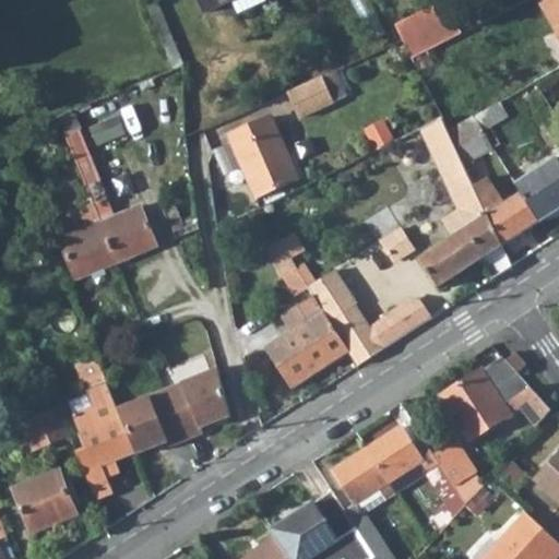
[(147,0),(144,1),(171,70),(182,67),(156,0),(147,0)]
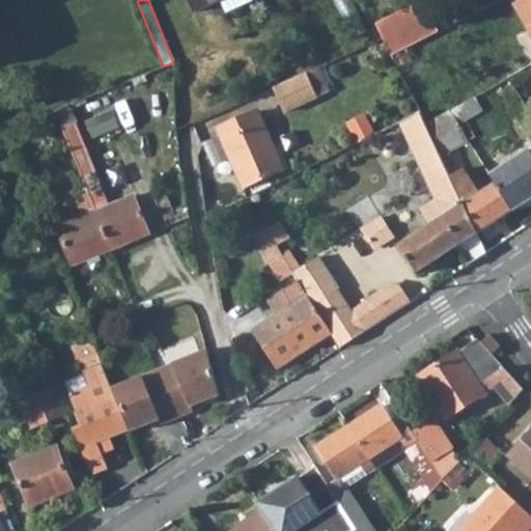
[(187,0),(193,12),(221,0),(187,0)]
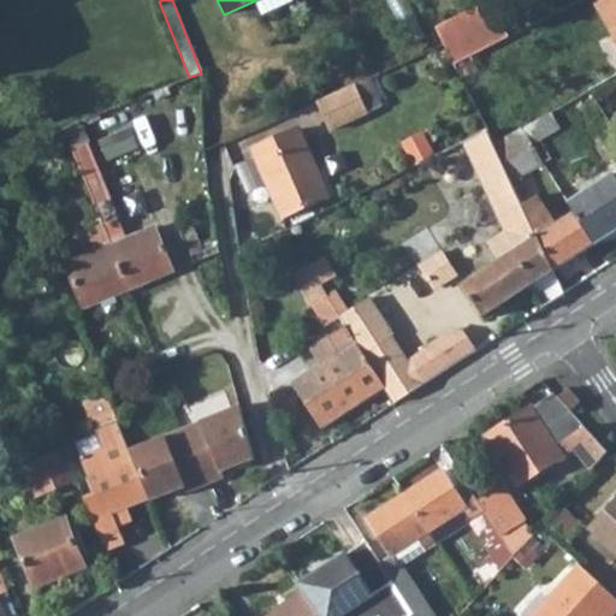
[(256,0),(262,15),(294,1),(292,0),(256,0)]
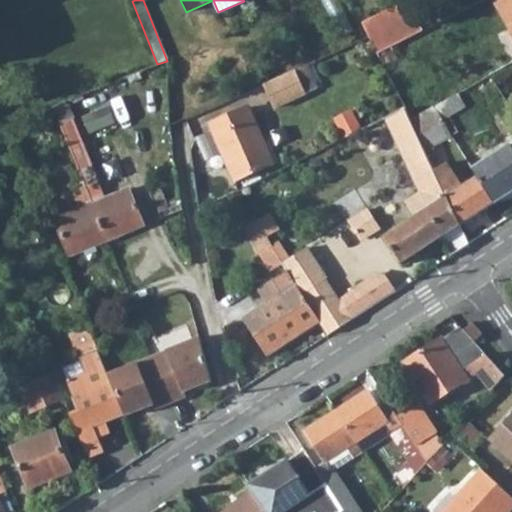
[(407,0),(388,10),(395,24),(414,14),(407,0)]
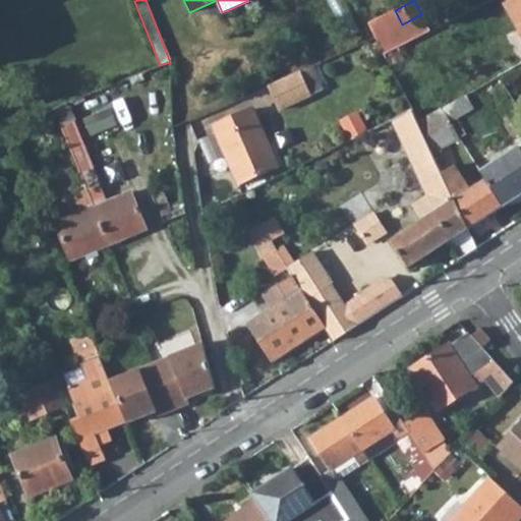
[(520,0),(502,0),(520,35),(520,0)]
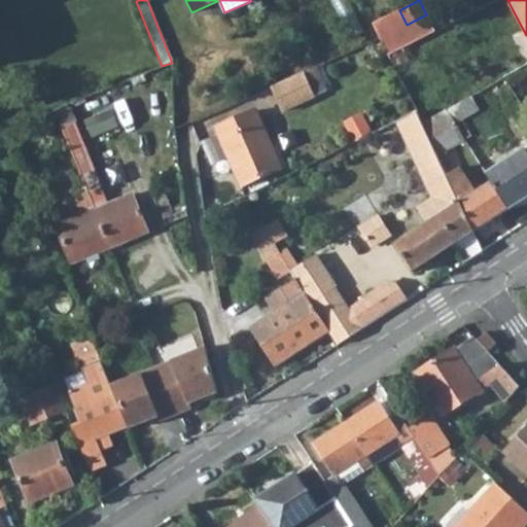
[(399,10),(373,24),(388,56),(435,31),(426,14),(407,25),(399,10)]
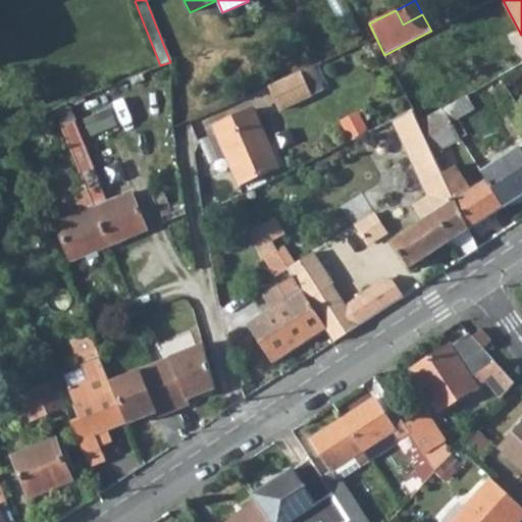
[(300,72),(312,95),(323,90),(313,66),(300,72)]
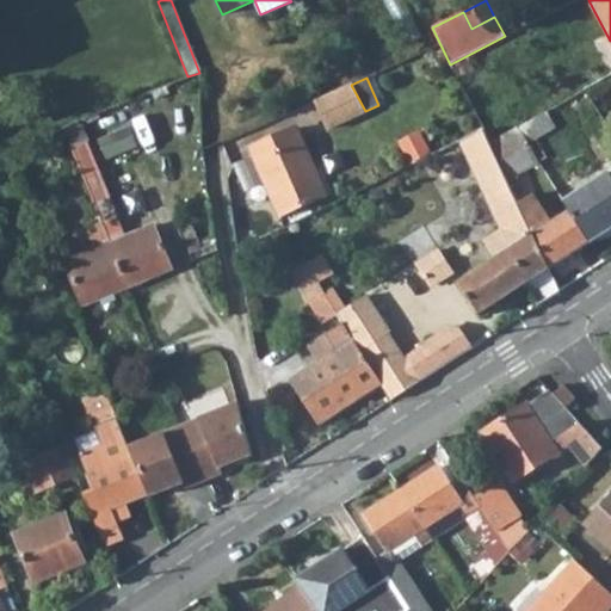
[(351,85),(314,102),(327,129),(365,111),(351,85)]
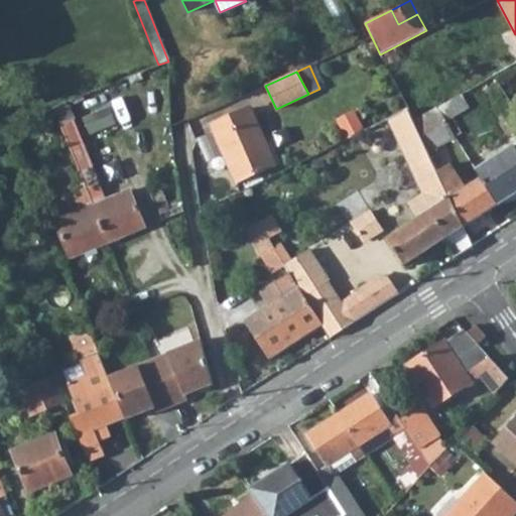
[(484,97),(486,99),(501,89),(493,77),(475,87),(482,98),(484,97)]
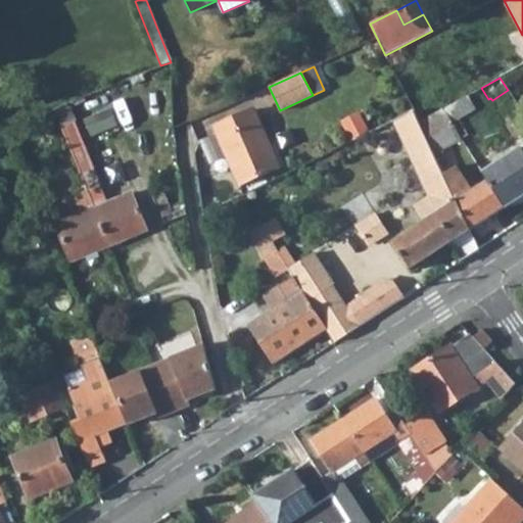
[(468,95),(442,109),(462,140),(477,164),(484,159),(460,119),(476,110),(468,95)]
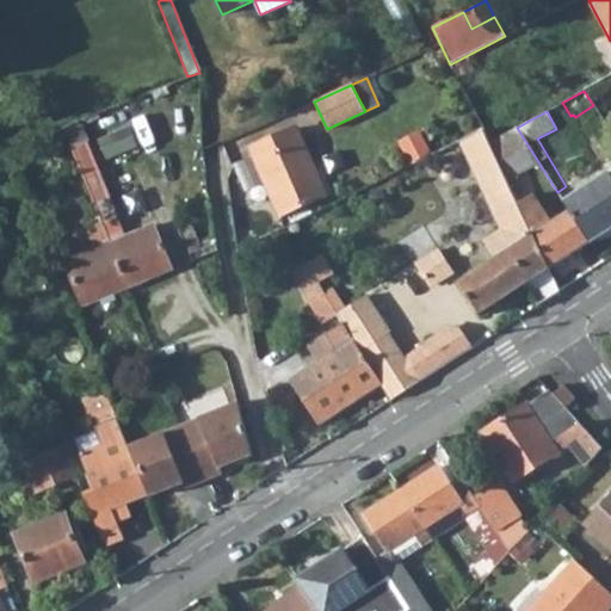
[(65,128),(73,149),(88,143),(80,122),(65,128)]
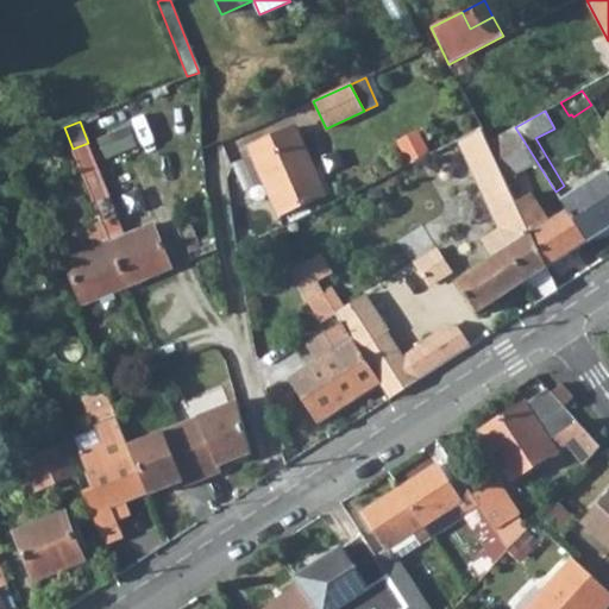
[(295,127),(249,148),(278,215),(325,194),(295,127)]
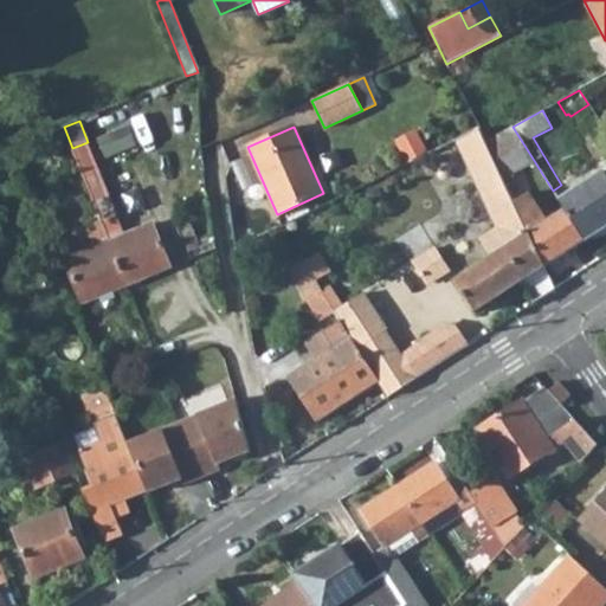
[(513,127),(485,142),(503,180),(535,162),(513,127)]
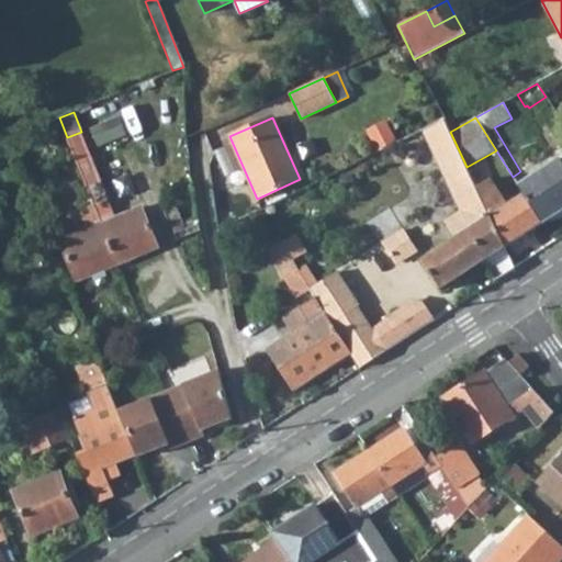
[(444,121),(403,141),(407,149),(413,147),(423,169),(436,163),(453,198),(458,208),(459,211),(444,221),(454,237),(420,260),(439,290),(482,261),(494,281),(514,268),(504,247),(476,188),(467,167),(450,132),(444,121)]
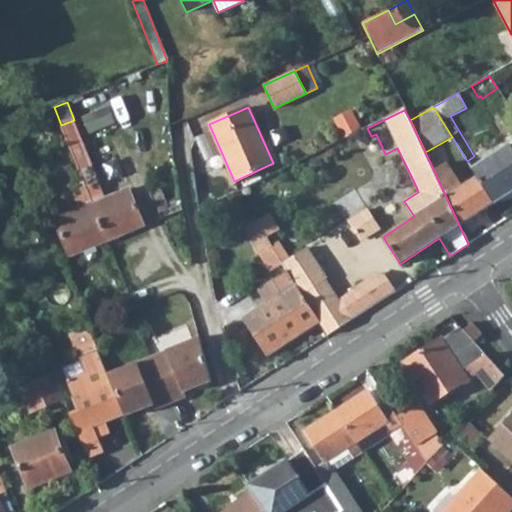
[(351,116),(336,123),(344,139),(359,132),(351,116)]
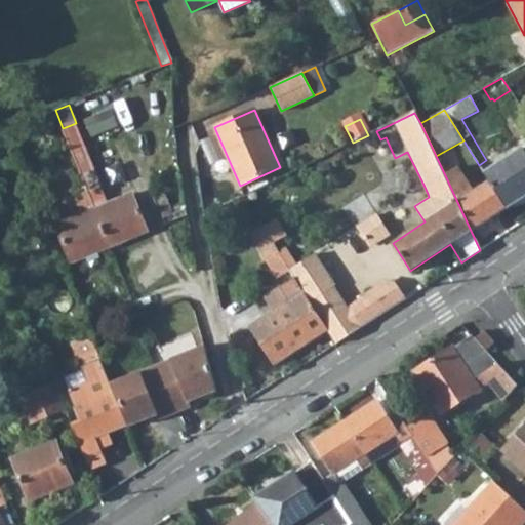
[(76,123),(63,128),(85,186),(111,246),(149,231),(132,193),(108,203),(76,123)]
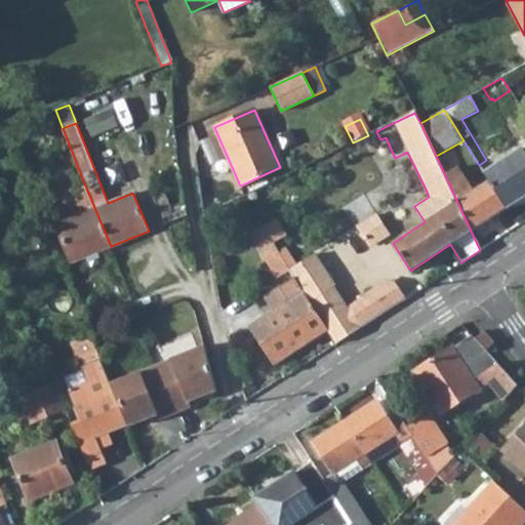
[(496,165),(484,172),(489,182),(506,207),(524,195),(524,153),(522,149),(496,165)]
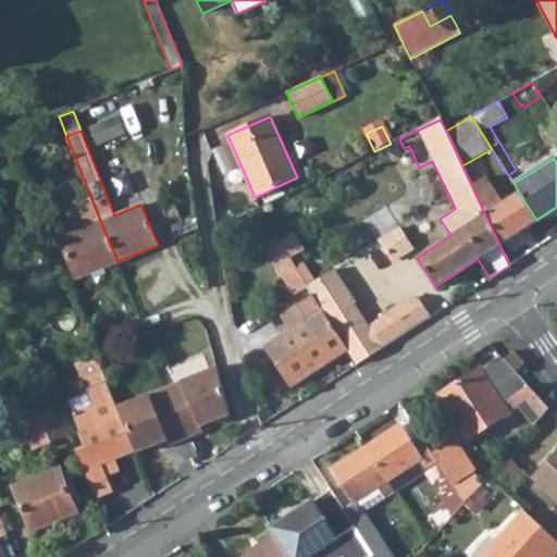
[(508,175),(514,183),(527,175),(521,165),(516,170),(508,175)]
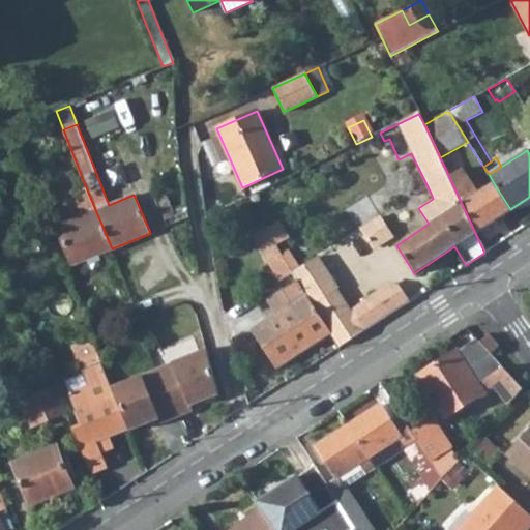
[(462,169),(449,177),(475,233),(510,209),(494,183),(478,193),(462,169)]
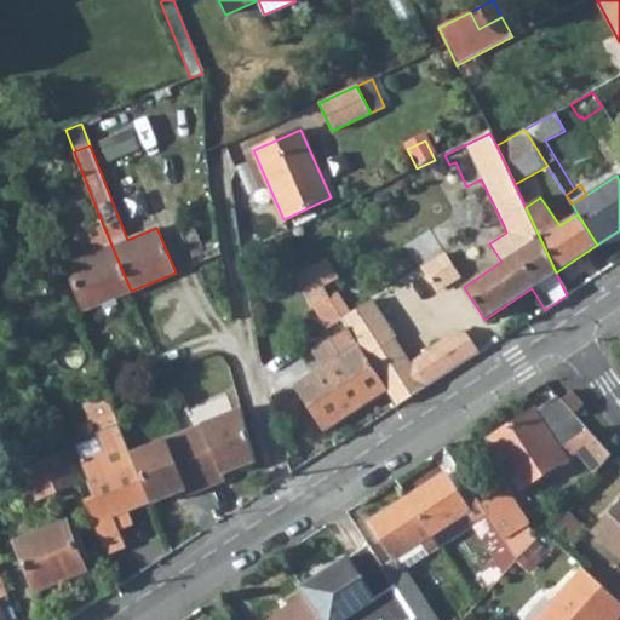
[(190,214),(178,219),(195,264),(208,259),(202,245),(190,214)]
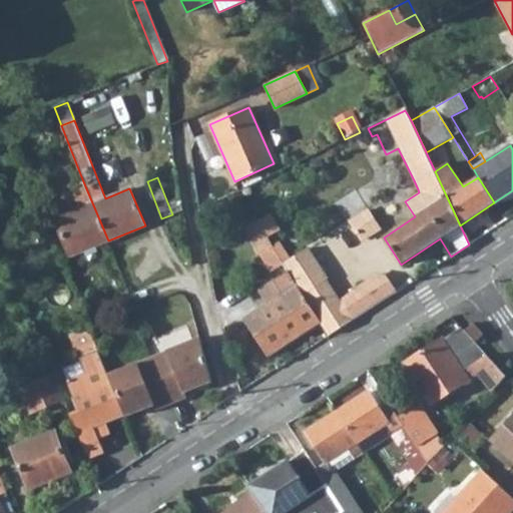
[(405,185),(409,194),(418,189),(414,180),(405,185)]
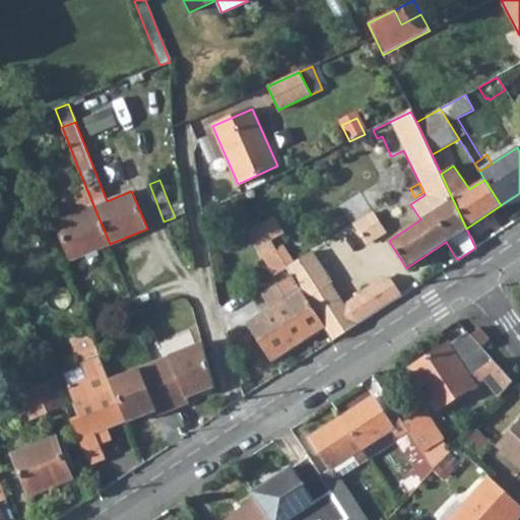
[(82,211),(57,222),(72,260),(85,254),(87,259),(99,255),(95,250),(110,244),(84,184),(73,189),(82,211)]
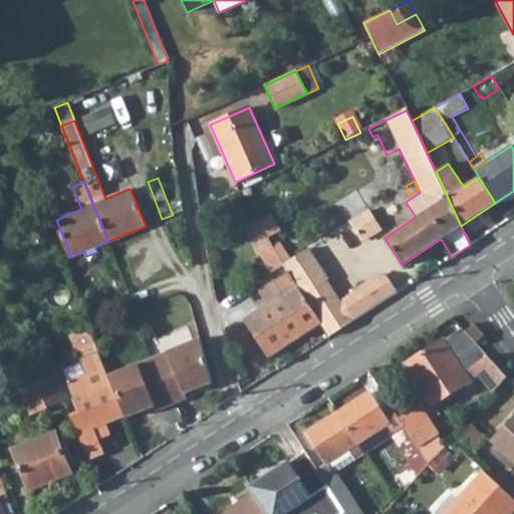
[(168,203),(173,215),(184,211),(182,198),(168,203)]
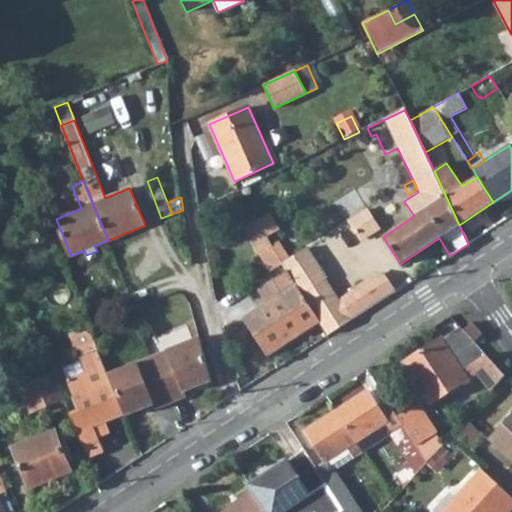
[(360,239),(381,228),(370,208),(349,219),(360,239)]
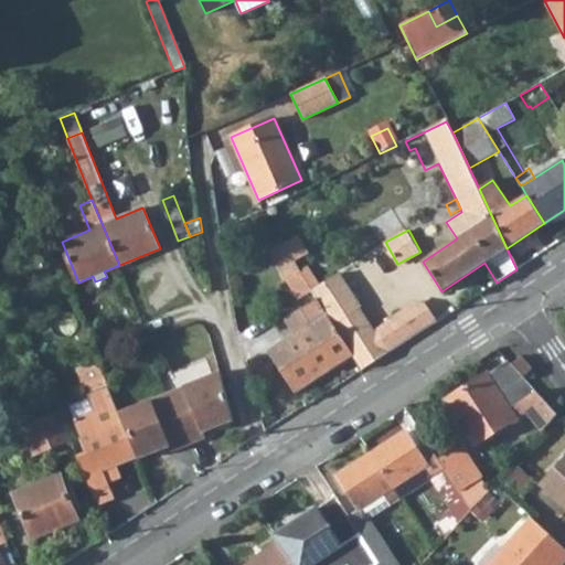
[(290,254),(277,262),(299,298),(312,290),(311,289),(290,254)]
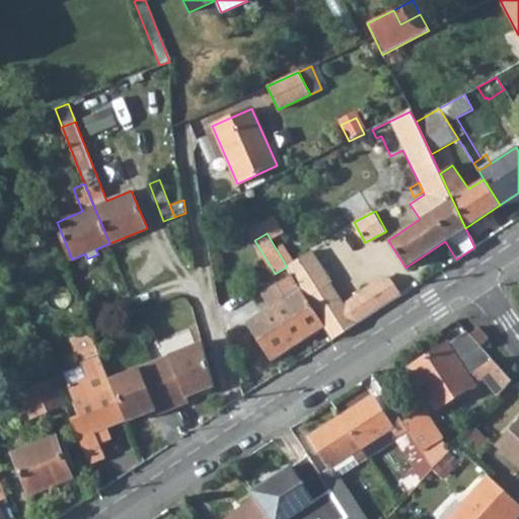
[(298,256),(286,266),(287,267),(291,274),(305,297),(329,282),(331,281),(309,249),(306,251),(302,246),(295,251),(298,256)]
